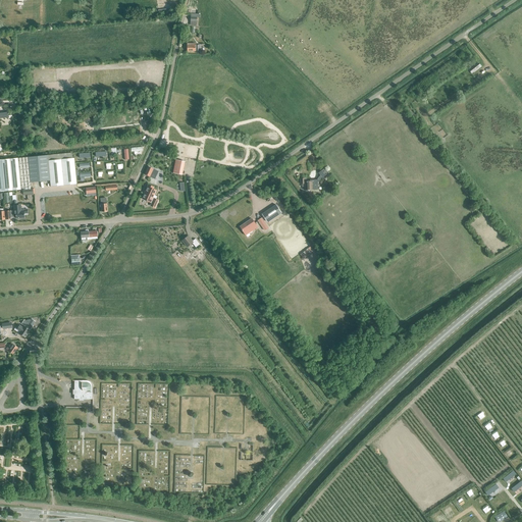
[(197,19),(200,19),(200,15),(191,14),(190,25),(197,25),(197,19)]
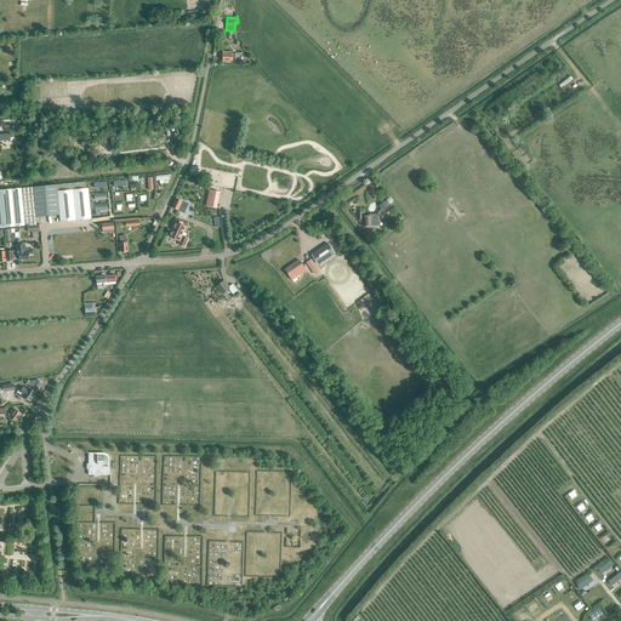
[(238,53),(231,53),(231,51),(222,52),(222,62),(238,62),(238,53)]
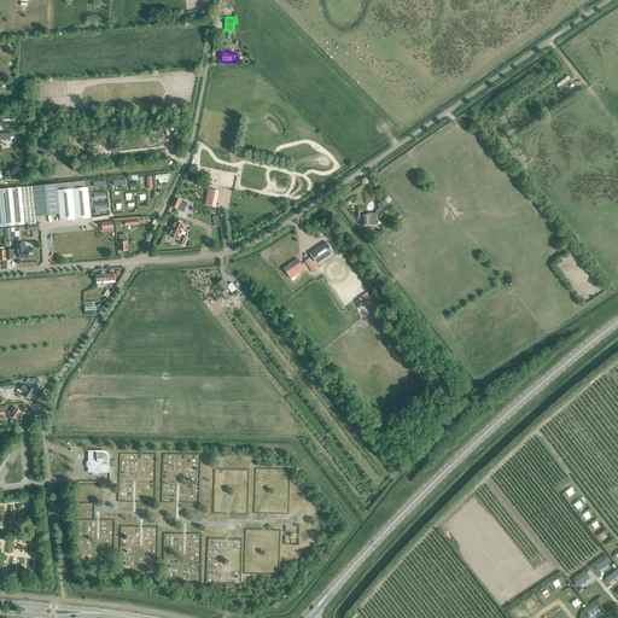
[(567,76),(566,76),(565,75),(558,81),(559,83),(557,85),(559,88),(570,79),(567,76)]
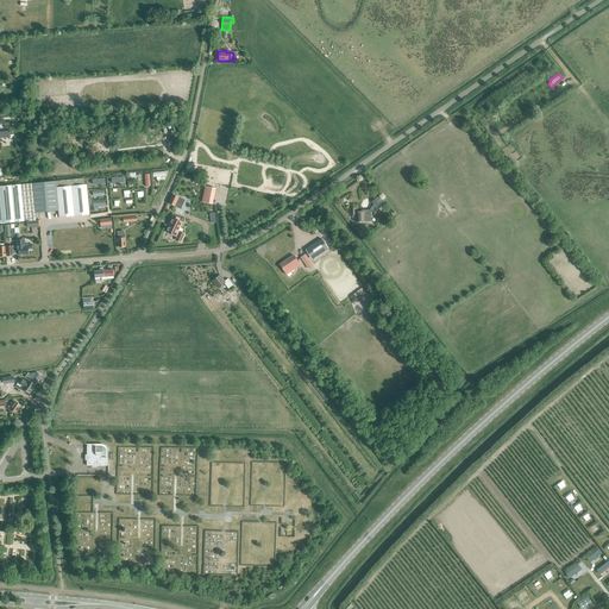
[(86,181),(85,181),(85,179),(55,181),(56,181),(58,211),(60,218),(89,215),(88,205),(92,205),(90,199),(88,199),(86,181)]
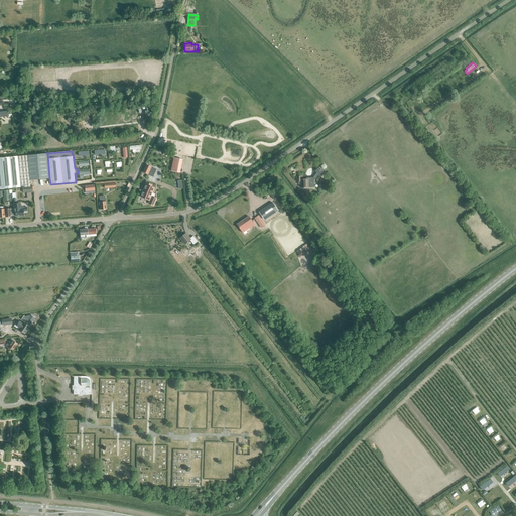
[(49,178),(47,153),(27,155),(30,180),(49,178)]
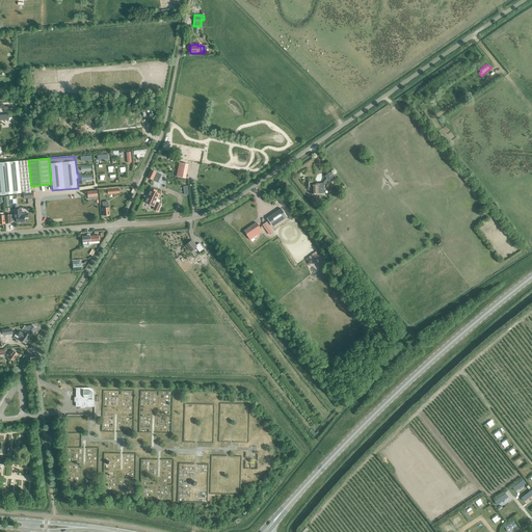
[(0,162),(0,194),(22,193),(21,192),(31,191),(31,186),(28,160),(0,162)]
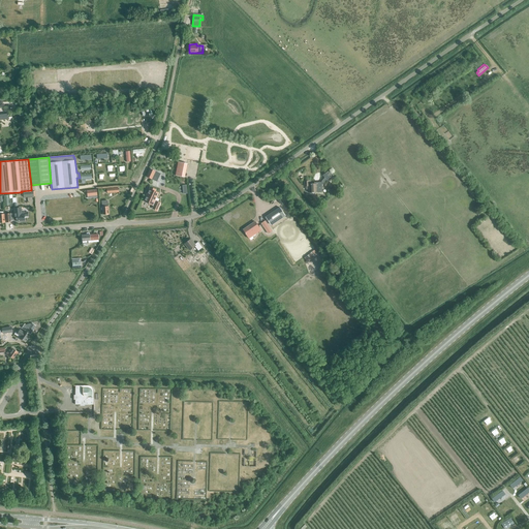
[(176,176),(184,178),(187,163),(178,161),(176,176)]
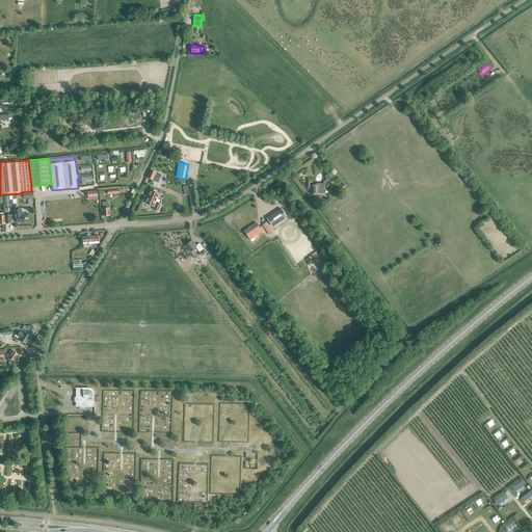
[(148,178),(152,180),(156,171),(151,169),(148,178)]
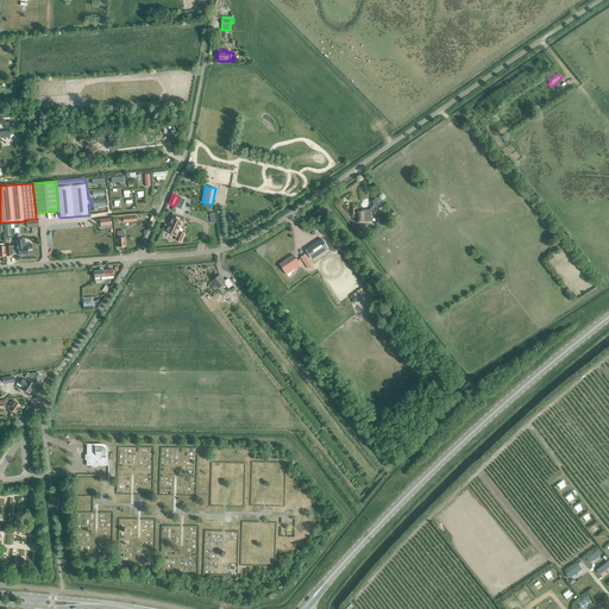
[(372,202),(377,208),(383,203),(378,198),(372,202)]
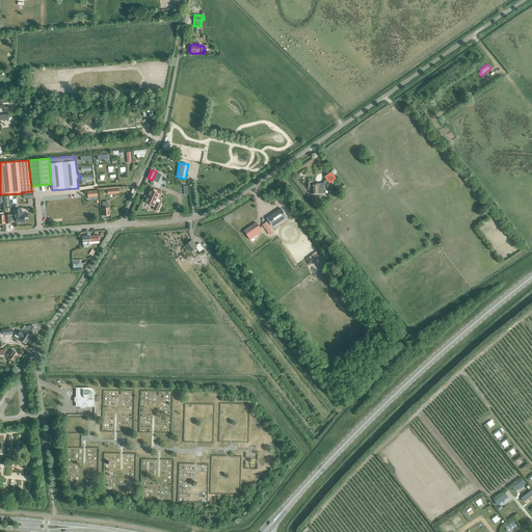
[(316,185),(311,185),(311,182),(306,182),(307,187),(308,187),(308,190),(308,193),(319,193),(322,193),(322,184),(316,184),(316,185)]
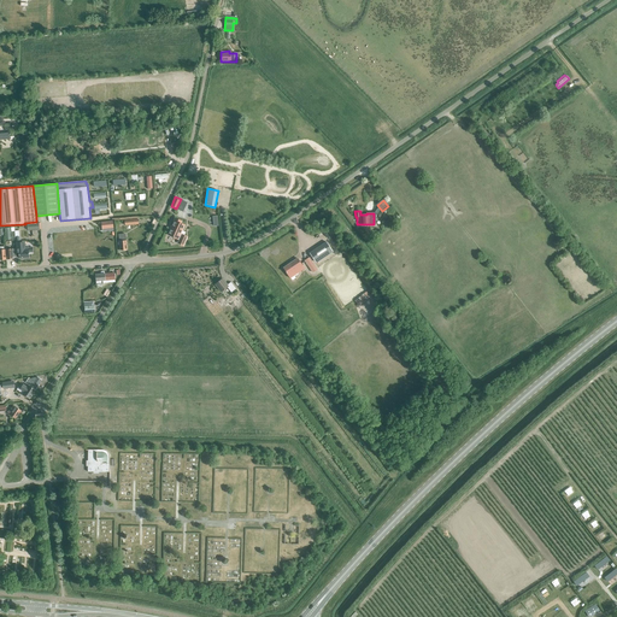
[(181,221),(182,219),(175,217),(174,221),(172,224),(171,224),(170,228),(168,234),(178,240),(177,242),(183,246),(188,236),(181,233),(186,224),(181,221)]
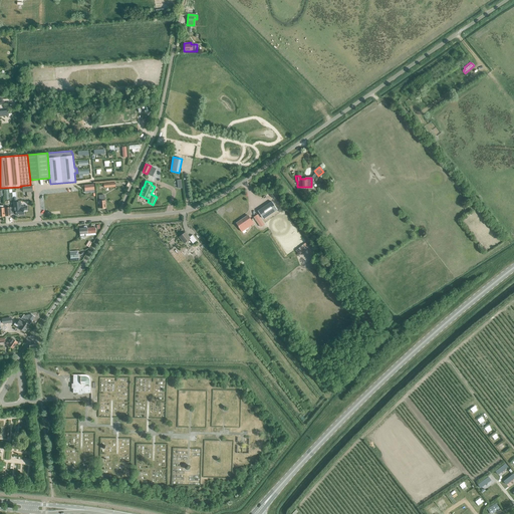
[(19,202),(17,202),(16,192),(12,193),(13,203),(13,208),(15,208),(16,216),(24,215),(24,211),(27,210),(27,206),(23,206),(23,207),(19,207),(19,202)]
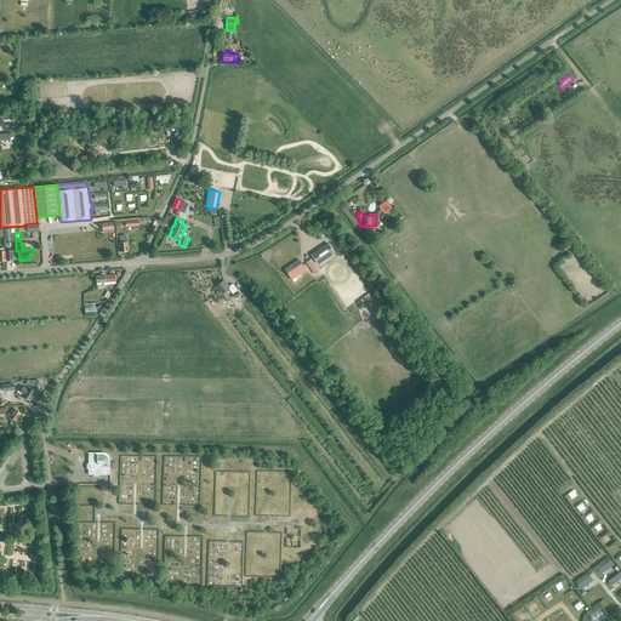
[(312,255),(318,263),(334,252),(328,244),(312,255)]
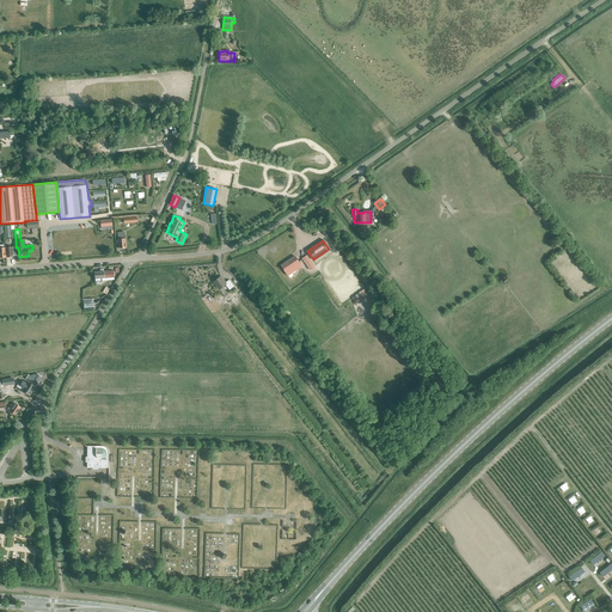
[(281,267),(288,276),(297,270),(297,269),(301,265),(294,256),(281,267)]
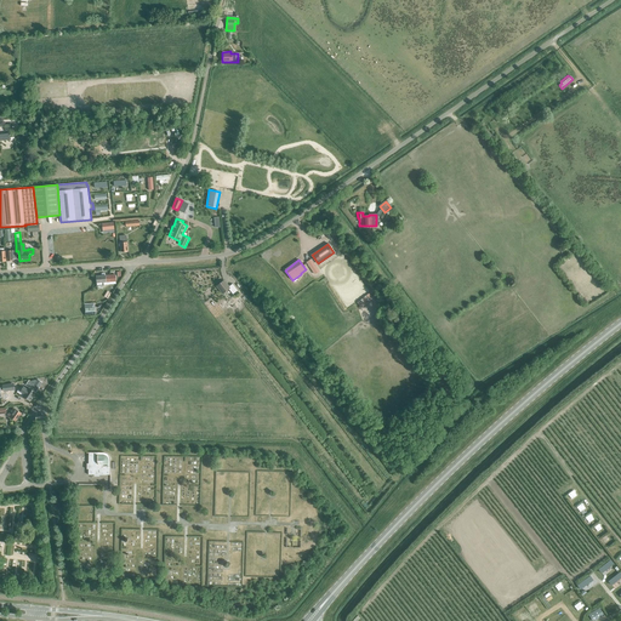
[(306,263),(314,274),(319,271),(311,260),(306,263)]
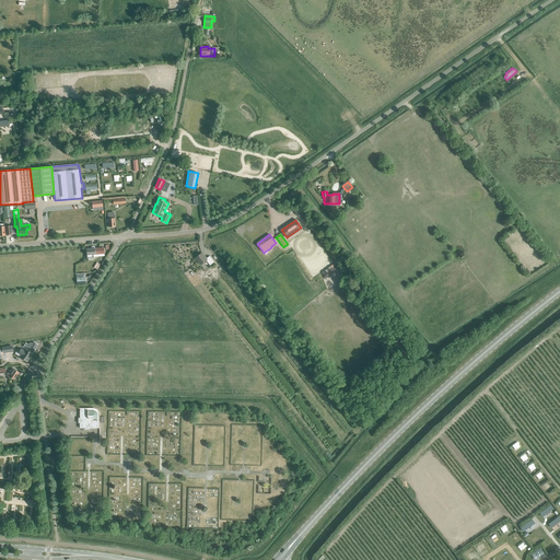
[(104,254),(104,247),(86,249),(88,258),(93,258),(93,255),(104,254)]
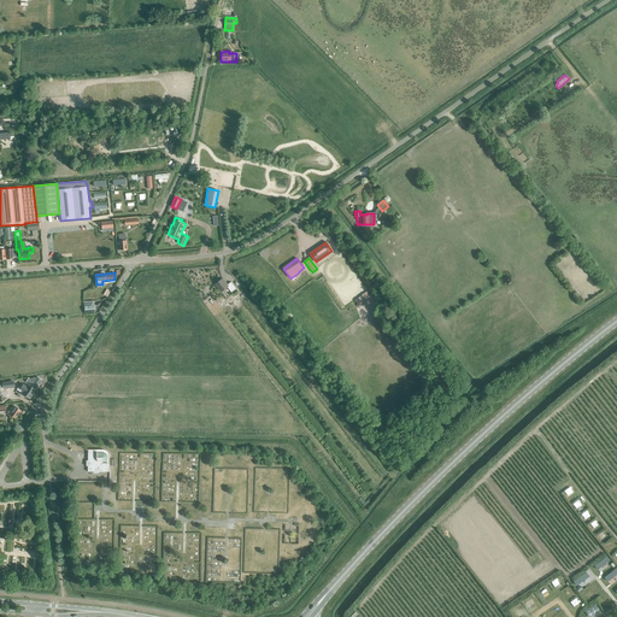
[(231,282),(228,285),(223,278),(215,285),(221,292),(227,287),(231,293),(236,289),(231,282)]
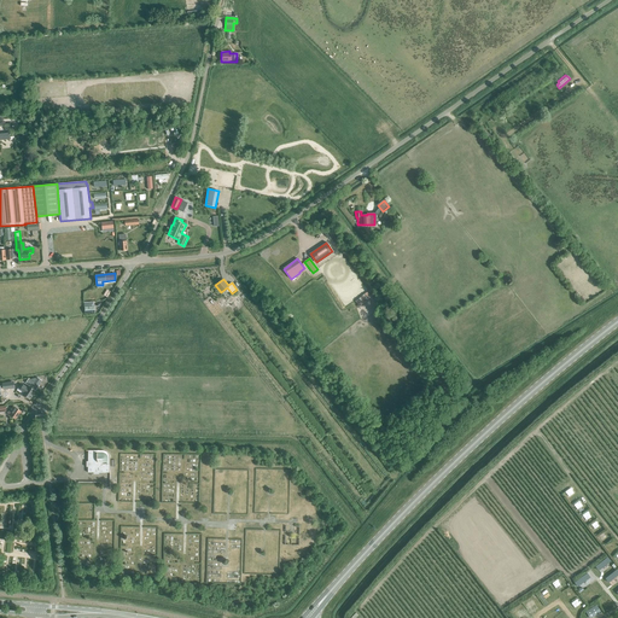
[(368,298),(372,296),(368,292),(365,295),(365,293),(355,301),(360,307),(369,299),(368,298)]
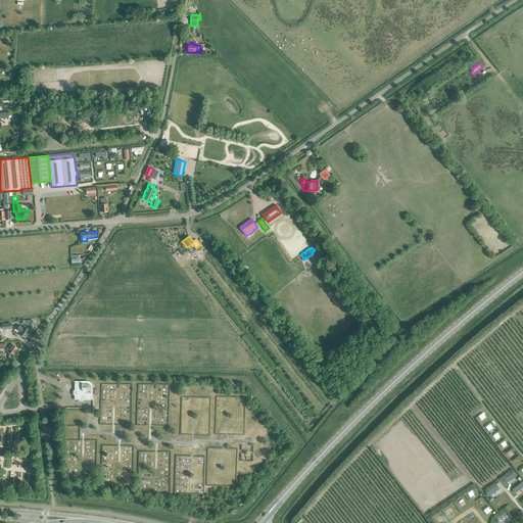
[(21,325),(31,330),(33,327),(24,321),(21,325)]
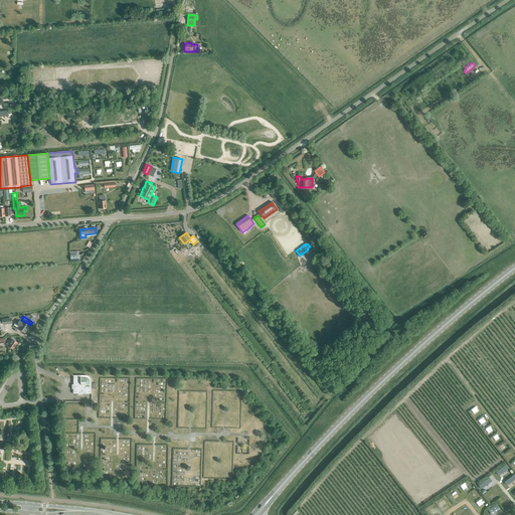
[(23,322),(22,324),(19,322),(16,325),(15,324),(13,326),(24,333),(29,326),(23,322)]
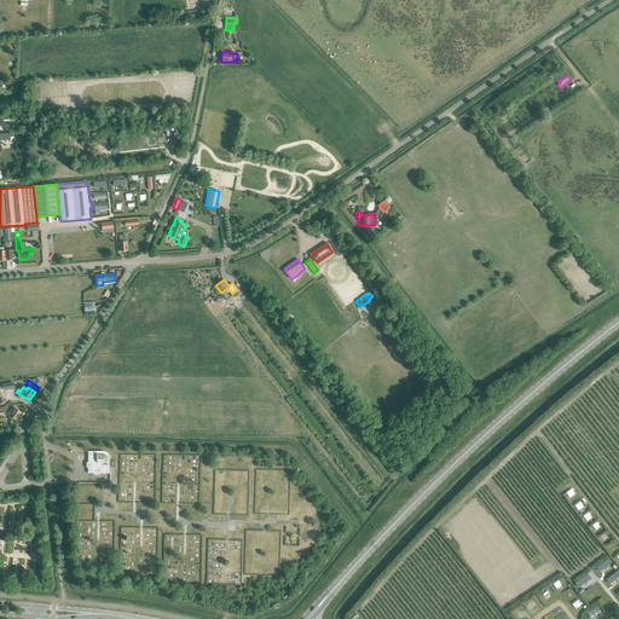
[(7,415),(16,421),(21,412),(13,408),(10,414),(9,412),(7,415)]
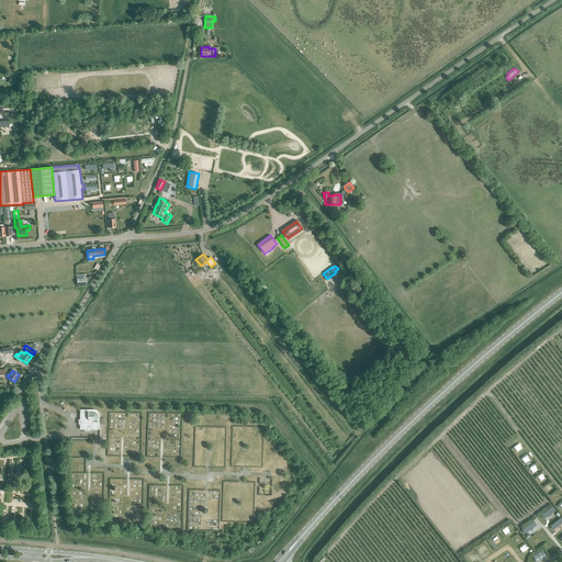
[(94,409),(77,409),(77,412),(79,412),(79,418),(77,418),(77,426),(78,426),(79,426),(79,431),(83,431),(83,434),(91,434),(91,431),(101,431),(101,418),(100,414),(98,411),(94,409)]
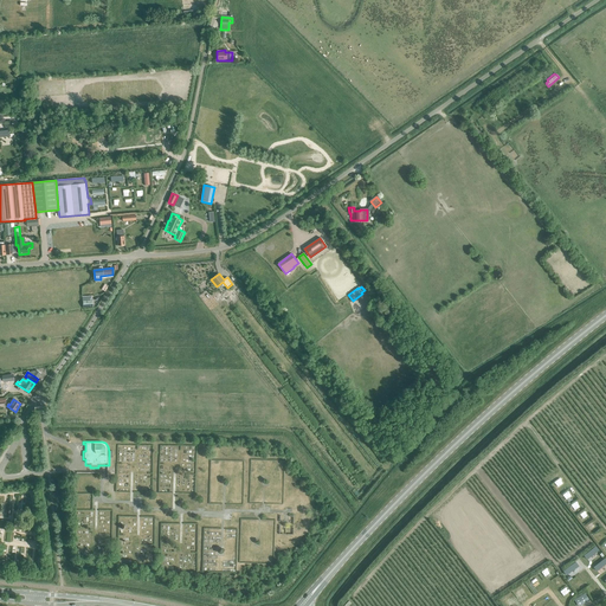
[(578,605),(586,600),(582,595),(574,600),(578,605)]
